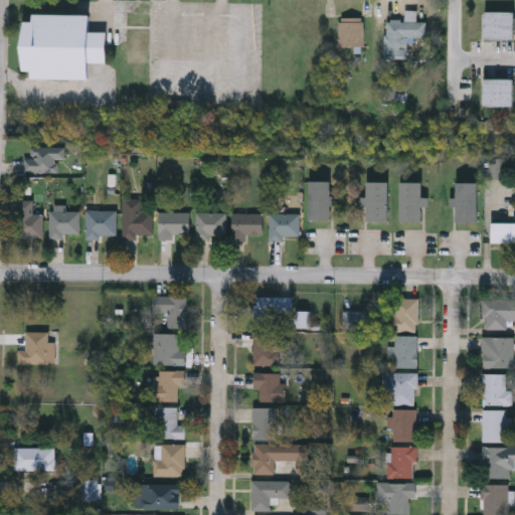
[(385,19),(405,19),(404,9),(415,9),(415,20),(426,20),(426,35),(407,35),(407,57),(385,57),(385,19)]
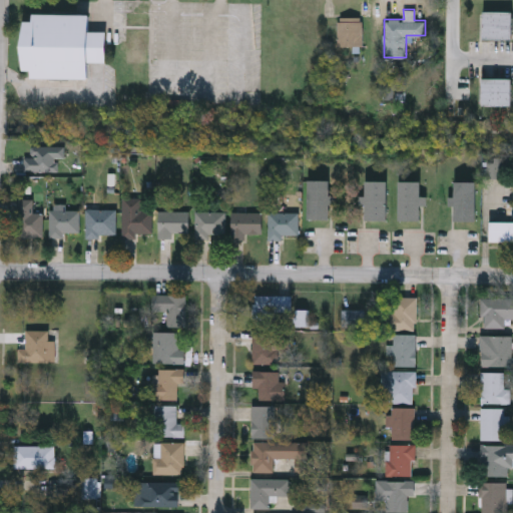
[(483,38),(483,10),(512,10),(512,38),(483,38)]
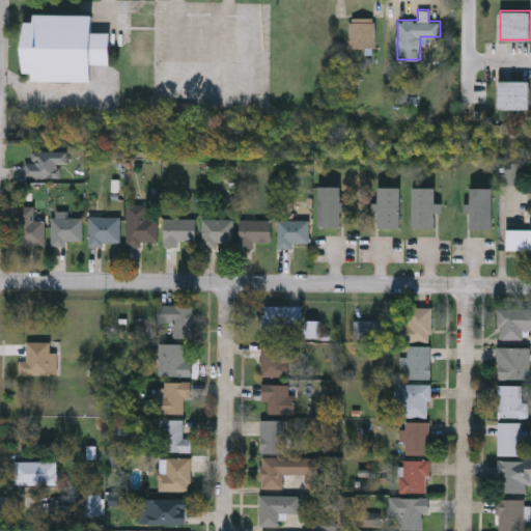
[(93,14),(93,31),(110,31),(110,63),(92,63),(92,80),(34,80),(34,72),(25,72),(26,21),(35,21),(35,14),(93,14)]
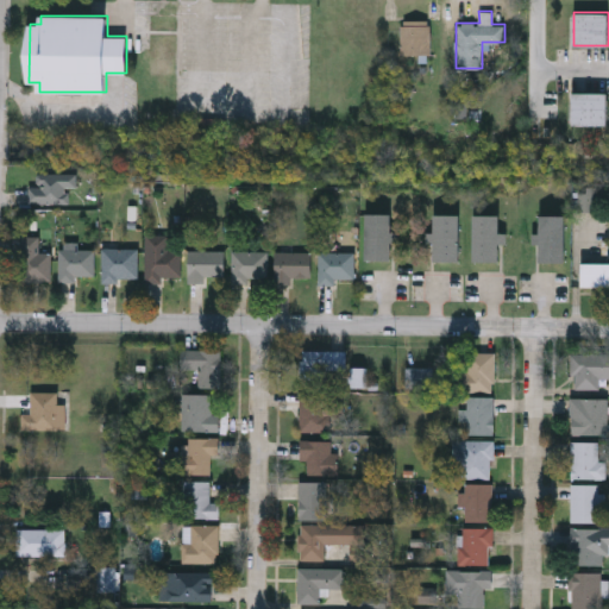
[(429,54),(400,54),(400,19),(429,19),(429,54)]
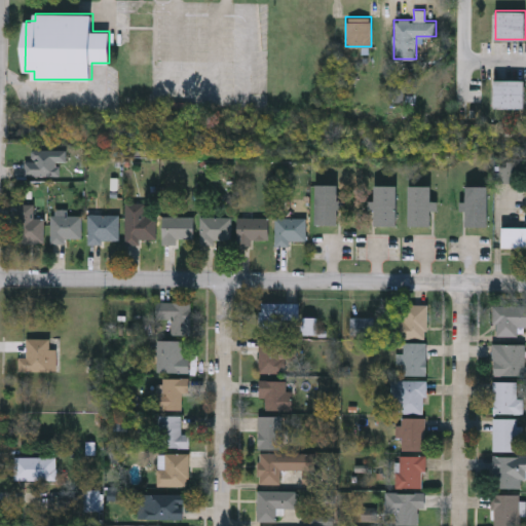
[(525,79),(525,107),(495,107),(495,79),(525,79)]
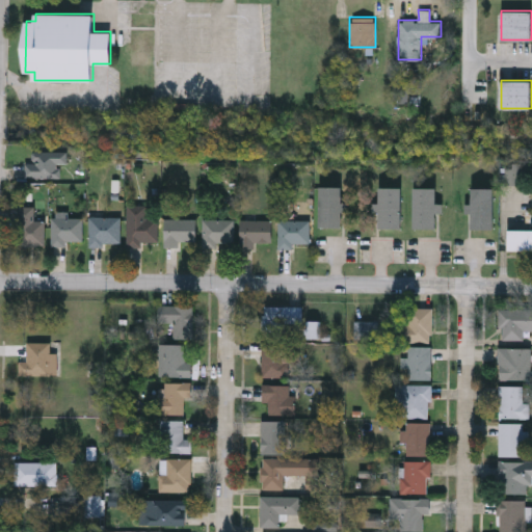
[(26,160),(32,160),(32,151),(64,151),(64,162),(59,162),(59,176),(26,176),(26,160)]
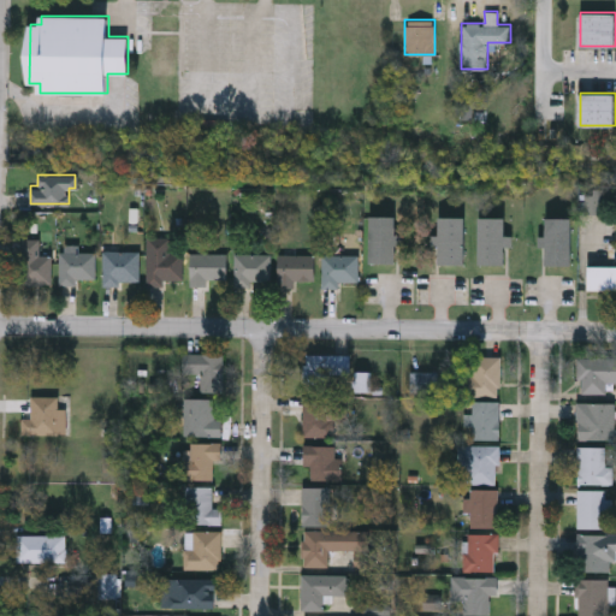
[(369,262),(369,215),(397,215),(397,262),(369,262)]
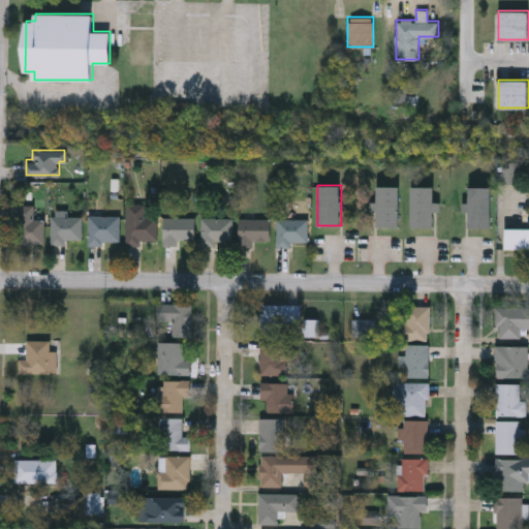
[(400,186),(400,226),(378,226),(378,186),(400,186)]
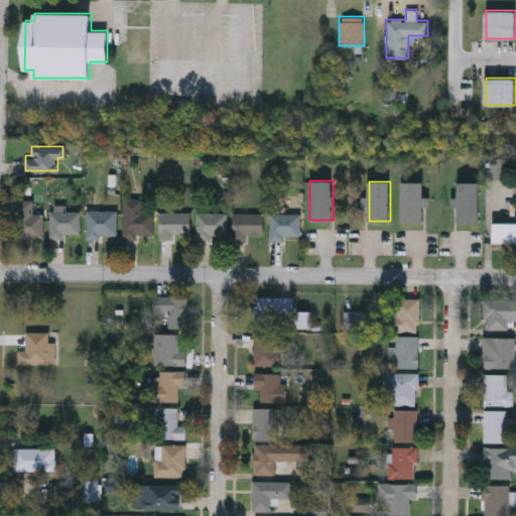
[(402,221),(402,181),(424,181),(424,221),(402,221)]
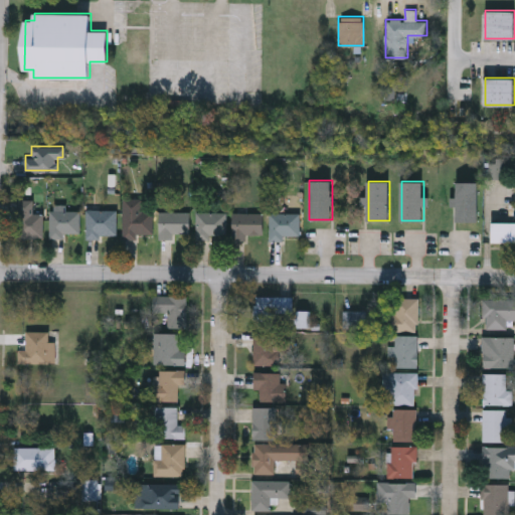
[(457,220),(457,181),(479,181),(479,220),(457,220)]
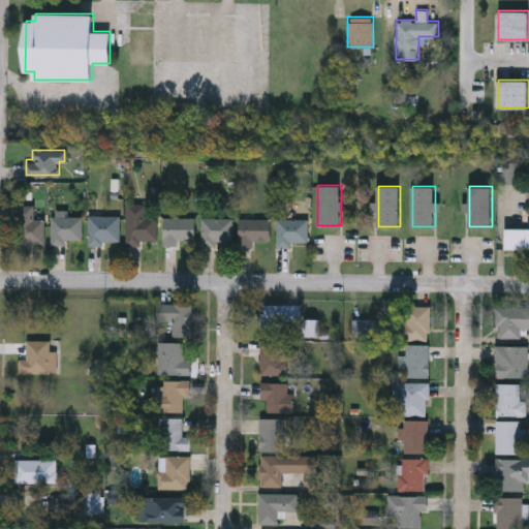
[(157,217),(157,240),(141,240),(141,245),(126,245),(126,203),(149,203),(149,217),(157,217)]
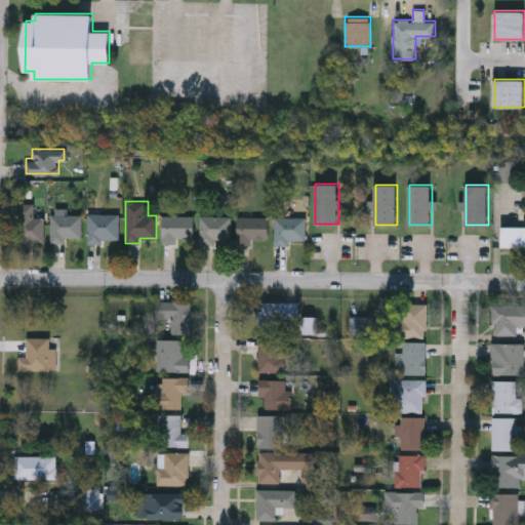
[(34,217),(44,217),(44,241),(17,241),(17,203),(34,203),(34,217)]
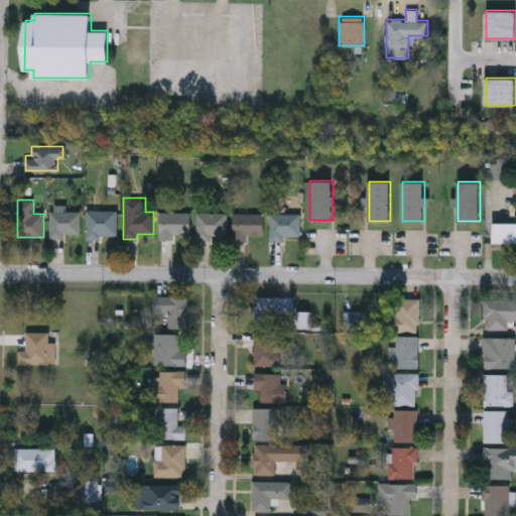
[(117,210),(117,238),(87,238),(87,210),(117,210)]
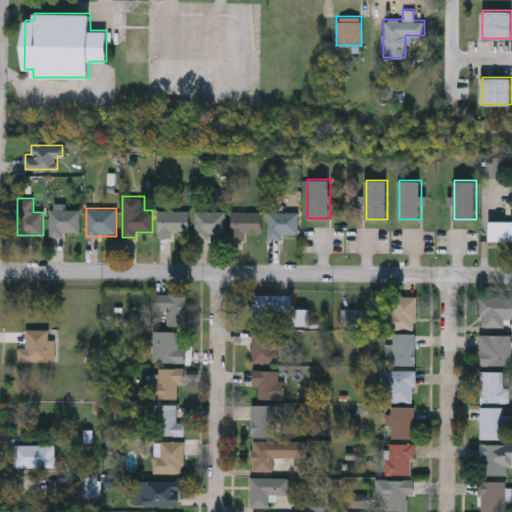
[(80,232),(63,232),(63,236),(50,236),(50,209),(80,209),(80,232)]
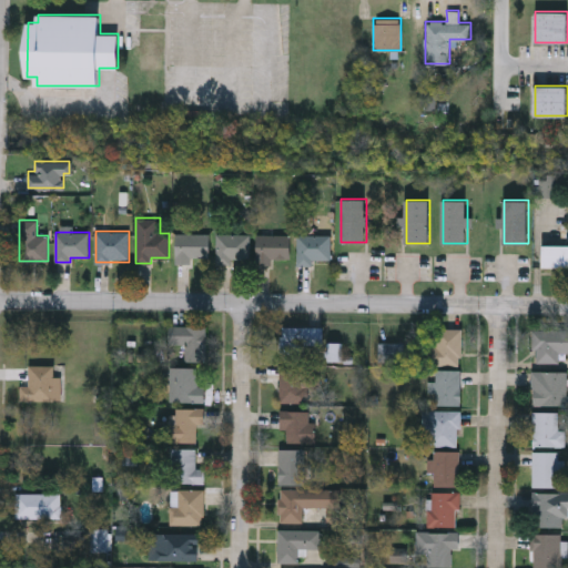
[(210,233),(210,257),(190,257),(190,263),(175,263),(175,233),(210,233)]
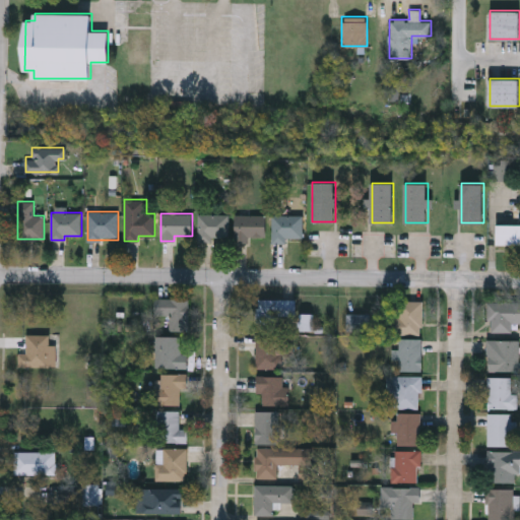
[(229,240),(198,240),(198,213),(229,213),(229,240)]
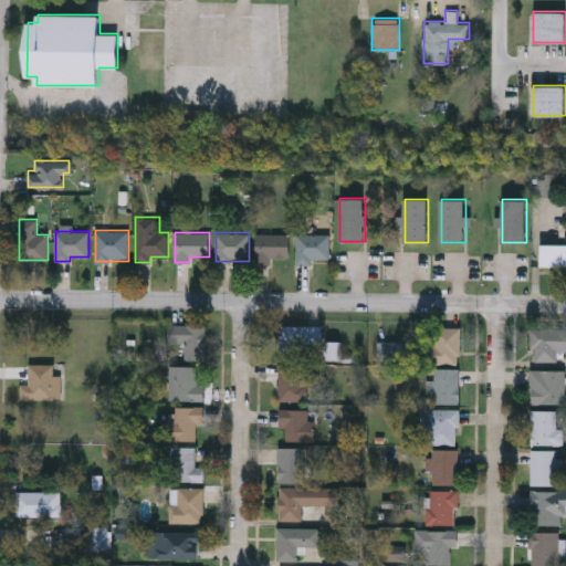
[(271,263),(255,263),(255,234),(290,234),(290,258),(271,258),(271,263)]
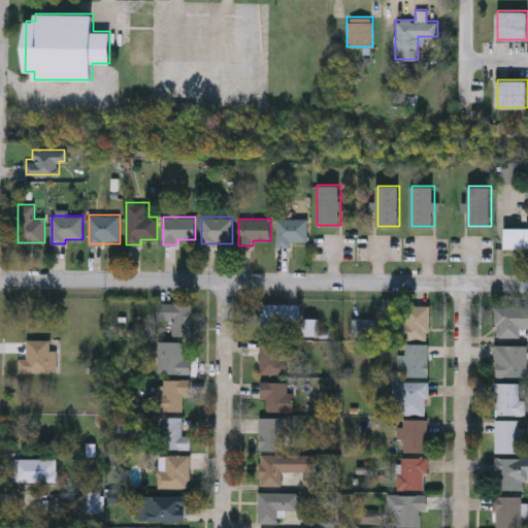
[(307,219),(307,241),(292,241),(292,246),(276,246),(276,219),(307,219)]
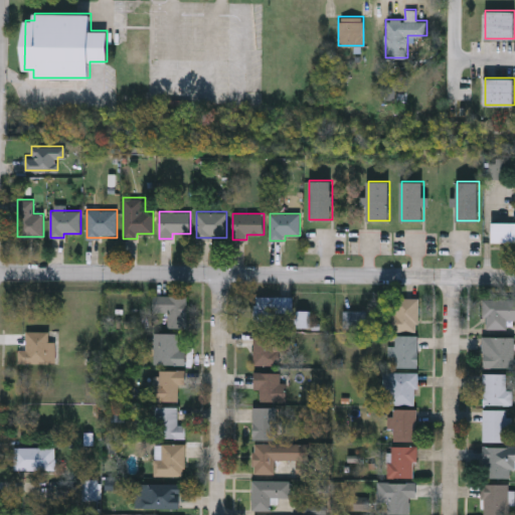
[(514,240),(491,240),(491,221),(514,221),(514,240)]
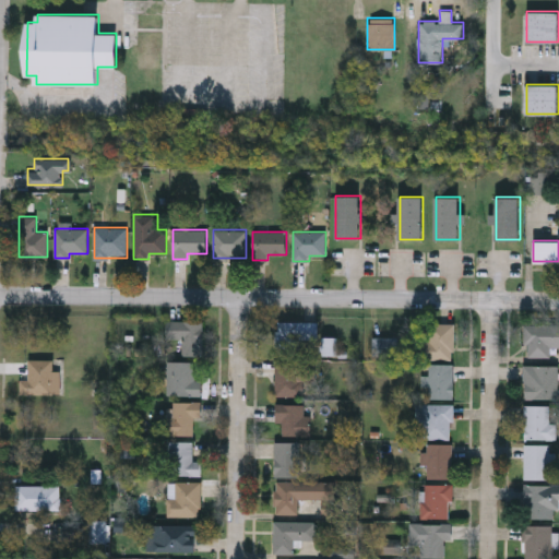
[(202,320),(202,354),(181,354),(181,337),(166,337),(166,320),(202,320)]
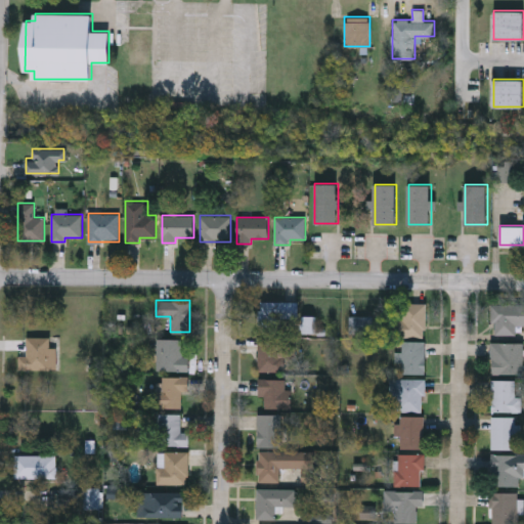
[(293,301),(293,332),(259,332),(259,301),(293,301)]
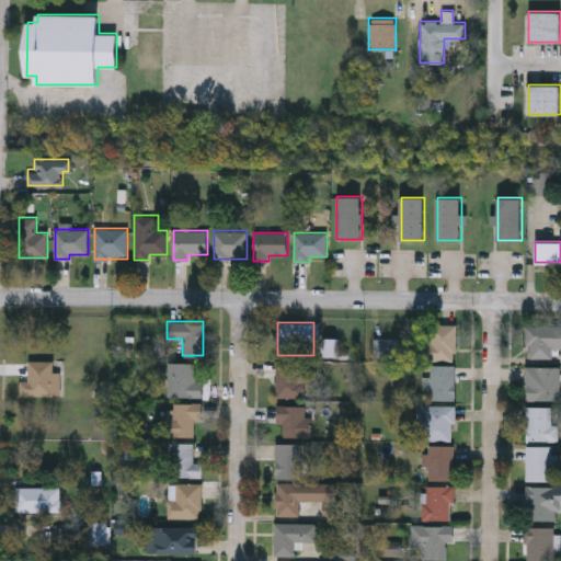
[(455,324),(455,359),(422,359),(422,343),(431,343),(431,324),(455,324)]
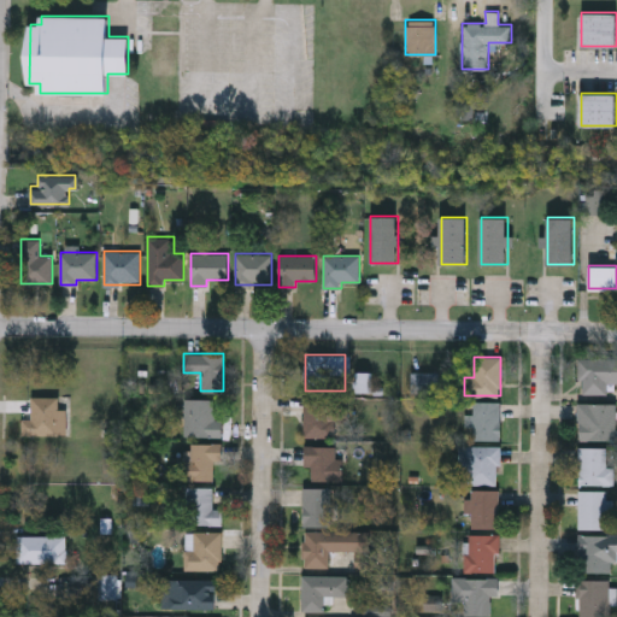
[(616,357),(616,381),(607,381),(607,393),(580,393),(580,357),(616,357)]
